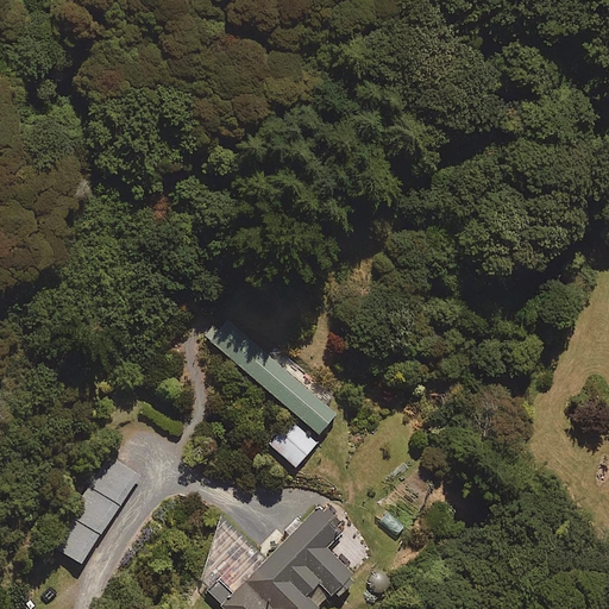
[(319,432),(336,410),(230,319),(211,341),(319,432)]
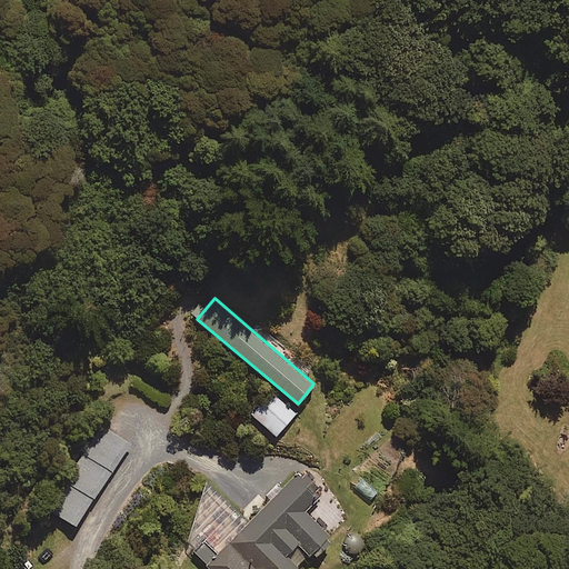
[(296,412),(272,390),(251,413),(276,435),(296,412)]
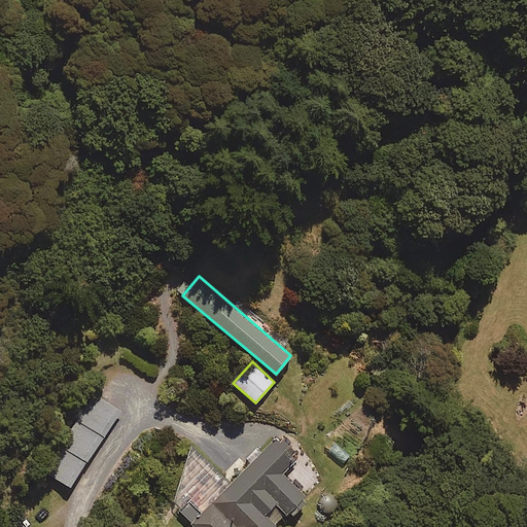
[(119,412),(94,394),(43,470),(69,487),(119,412)]
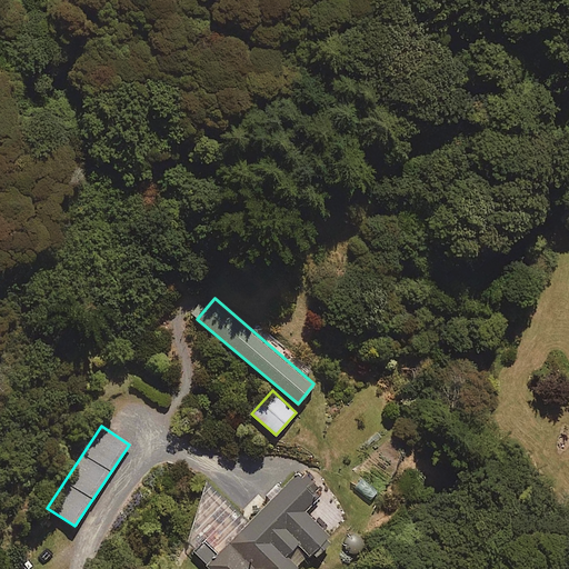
[(209,568),(302,568),(303,568),(298,565),(309,553),(313,558),(332,539),(303,511),(321,493),(297,470),(217,553),(205,541),(192,552),(209,568)]
